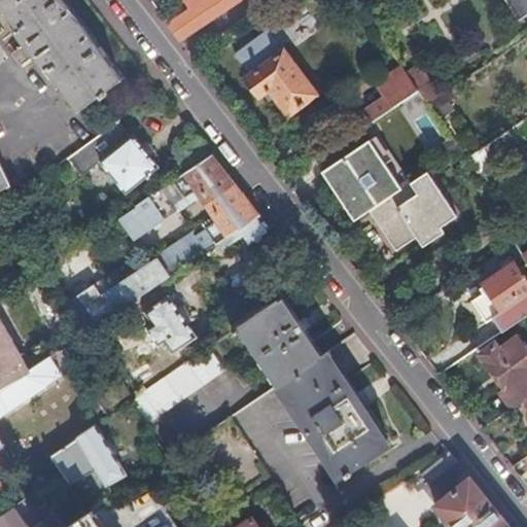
[(118,79),(60,0),(0,0),(0,4),(18,29),(14,31),(24,43),(33,56),(44,72),(48,69),(78,109),(118,79)]
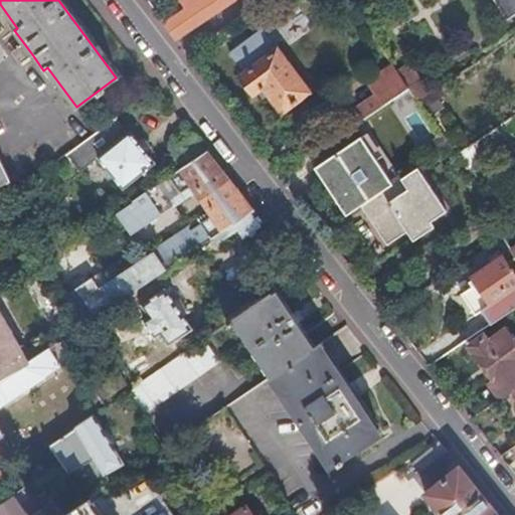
[(218,12),(209,0),(202,0),(186,11),(165,25),(176,40),(218,12)]
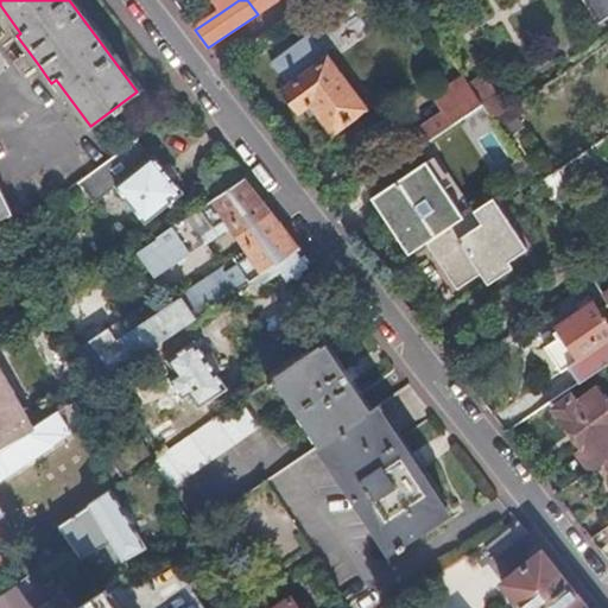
[(277,0),(209,0),(220,13),(239,0),(247,0),(258,14),(277,0)]
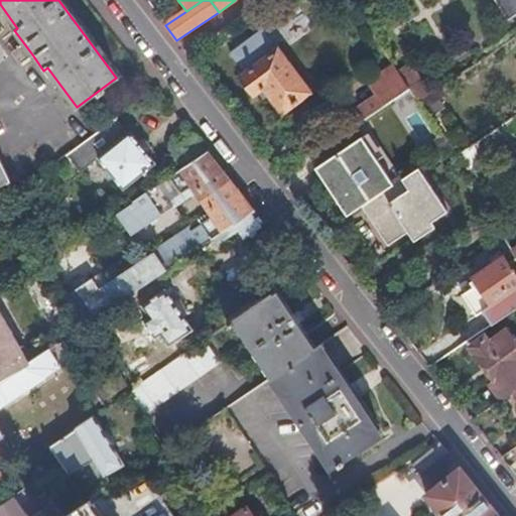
[(515,0),(503,0),(512,14),(515,11),(515,0)]
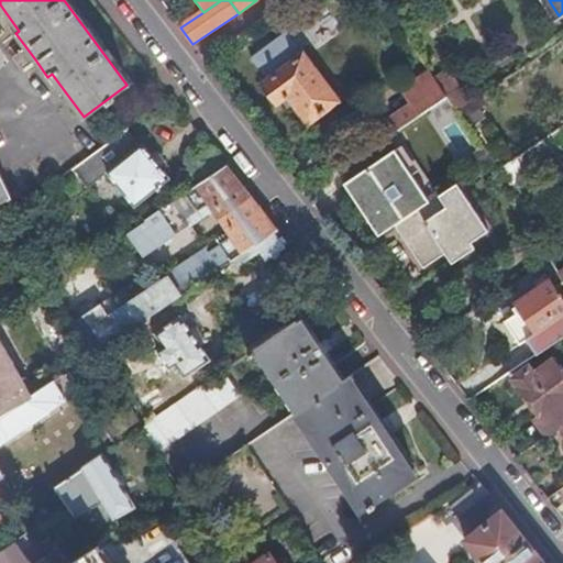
[(338,101),(291,41),(264,61),(275,76),(264,85),(278,103),(289,96),(309,123),(338,101)]
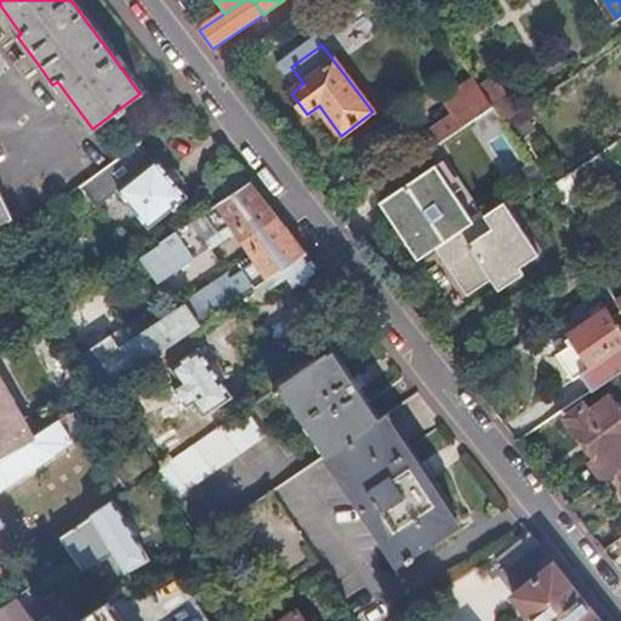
[(39,66),(28,51),(15,61),(26,77),(39,66)]
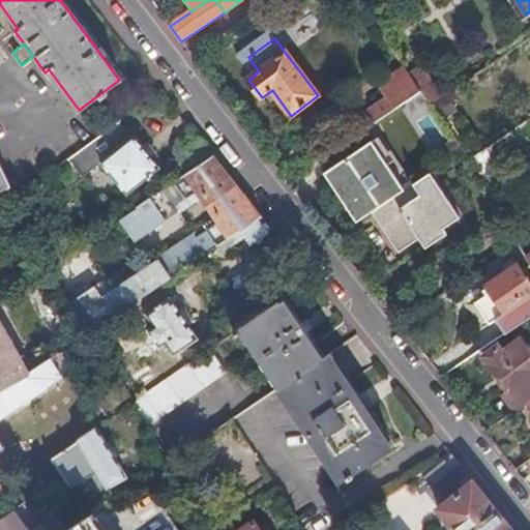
[(362,130),(419,91),(403,67),(378,84),(386,96),(354,118),(356,122),(362,130)]
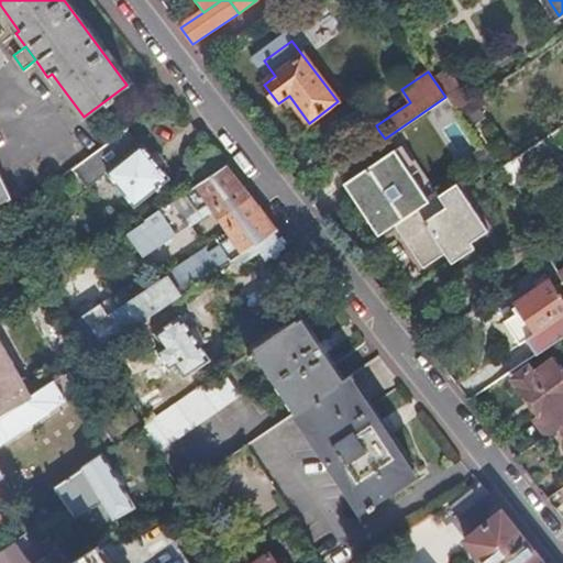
[(479,119),(471,106),(462,111),(471,125),(479,119)]
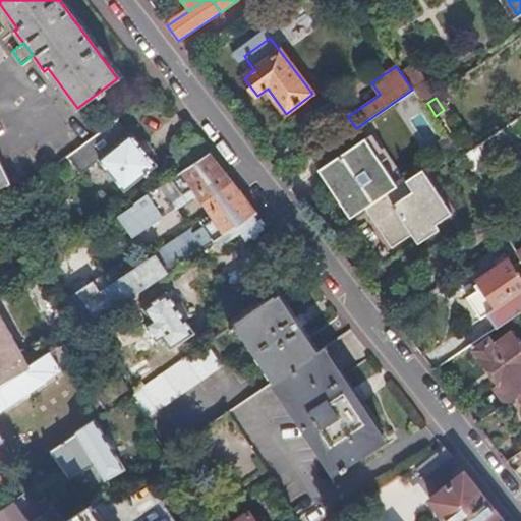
[(156,165),(130,132),(128,134),(116,120),(74,151),(88,168),(100,159),(124,190),(156,165)]
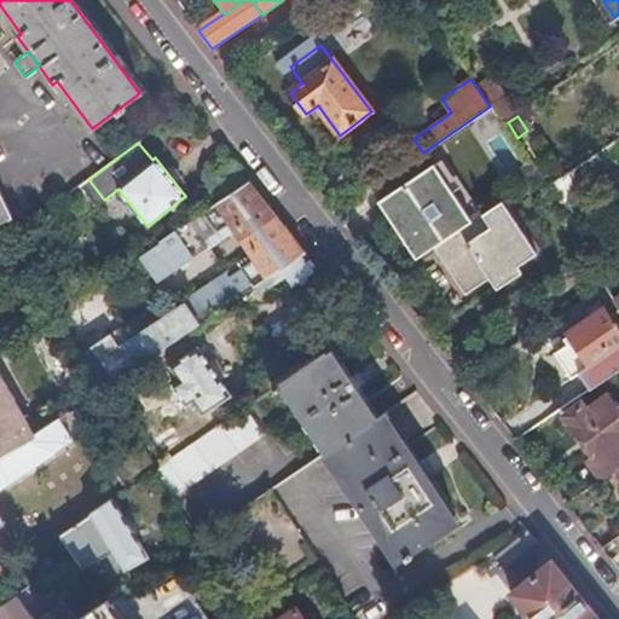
[(423,152),(416,143),(403,151),(410,162),(423,152)]
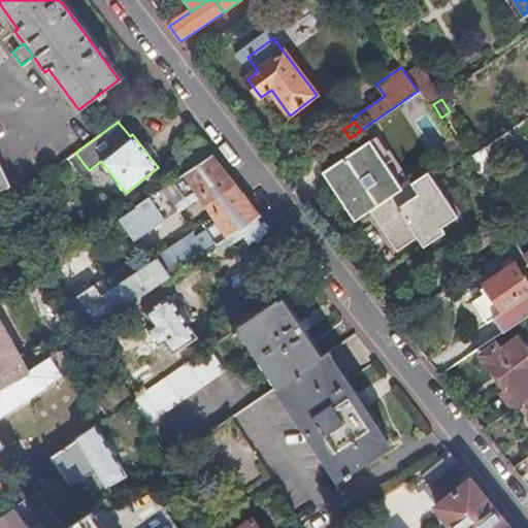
[(370,211),(403,189),(371,142),(324,173),(356,221),(370,211)]
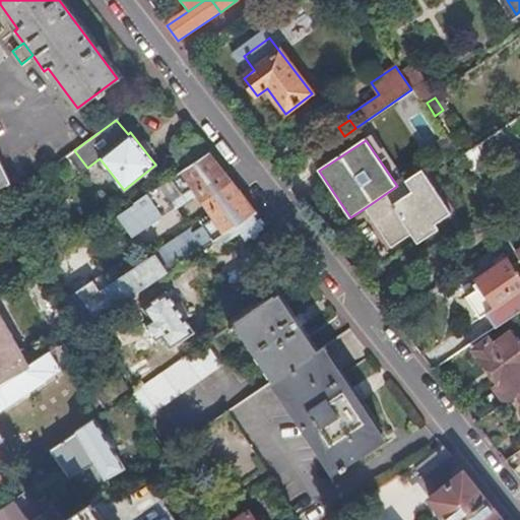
[(256,213),(230,181),(207,152),(159,186),(103,224),(113,239),(126,231),(130,238),(195,194),(212,219),(169,250),(168,249),(112,286),(103,273),(65,300),(84,328),(108,312),(123,303),(185,261),(256,213)]
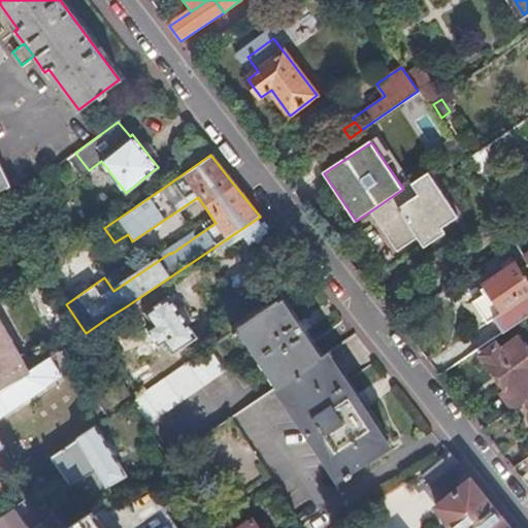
[(431,170),(428,172),(457,217),(440,228),(443,232),(464,219),(431,170)]
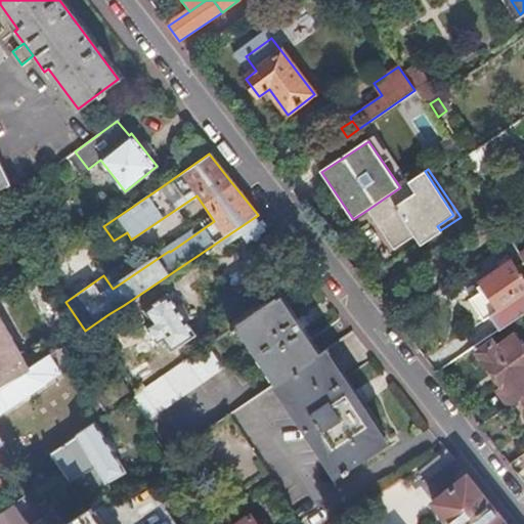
[(375,220),(393,250),(415,236),(420,245),(421,246),(441,231),(440,230),(437,226),(453,215),(425,171),(408,182),(416,193),(375,220)]
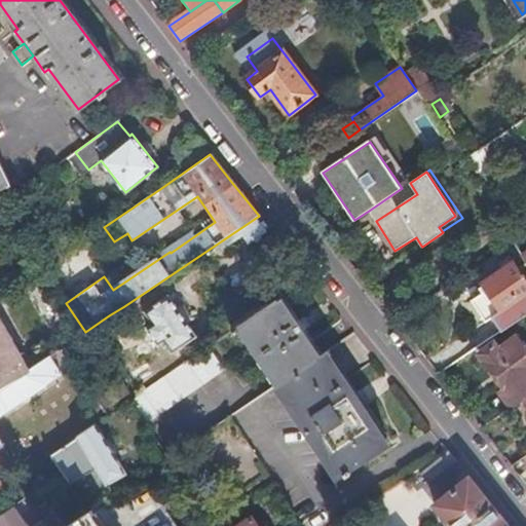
[(417,194),(410,183),(402,188),(369,211),(376,221),(417,194)]
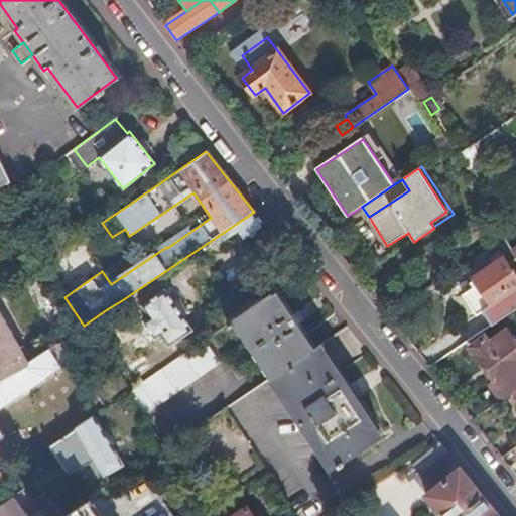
[(378,264),(413,241),(408,233),(387,246),(369,217),(353,228),(378,264)]
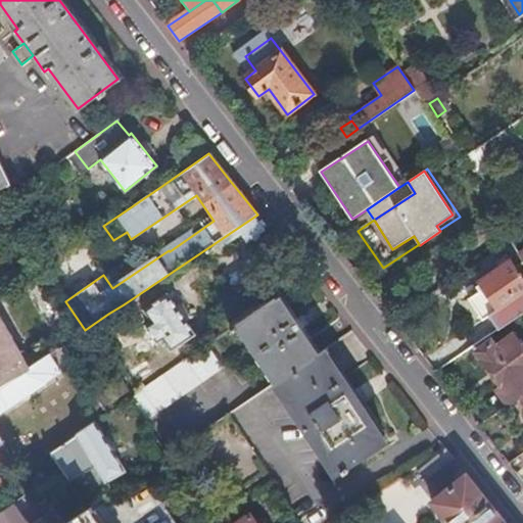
[(521,242),(517,236),(510,241),(515,247),(521,242)]
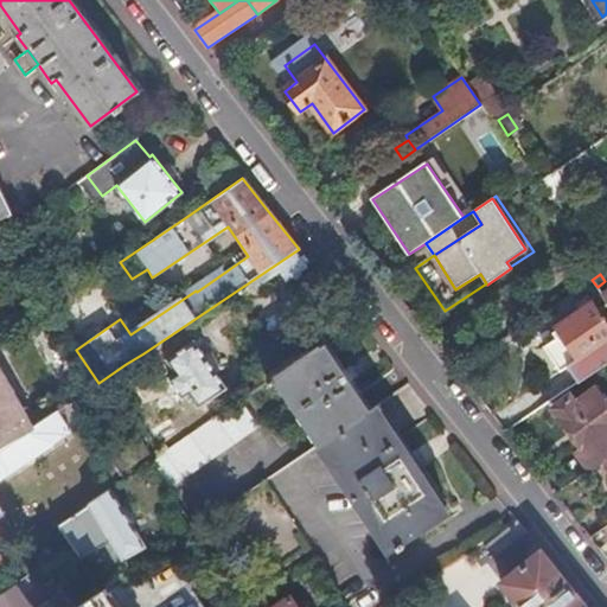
[(120,319),(94,280),(71,295),(49,310),(76,350),(120,319)]
